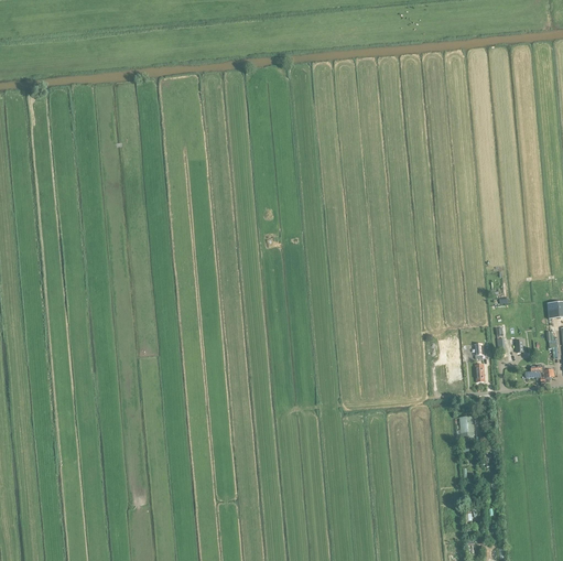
[(562,300),(547,302),(548,317),(562,315),(562,300)]
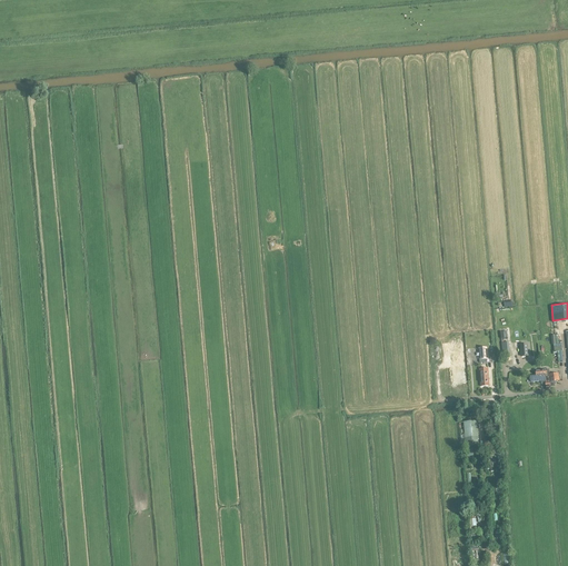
[(479,357),(487,356),(486,345),(478,345),(479,357)]
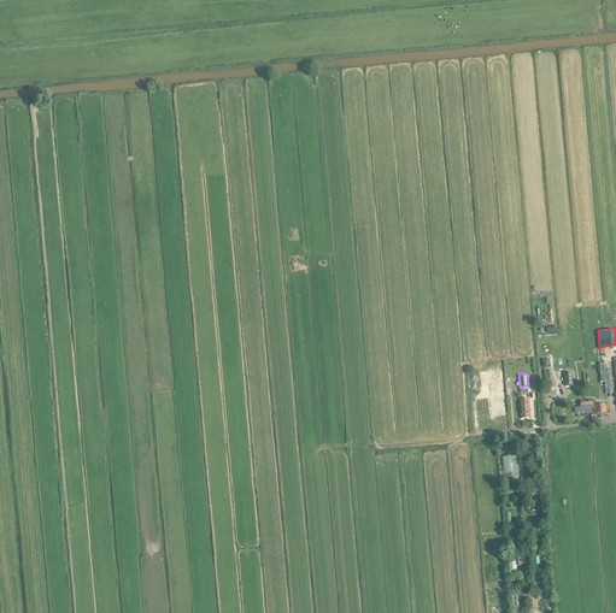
[(528,396),(520,396),(521,416),(529,414),(528,396)]
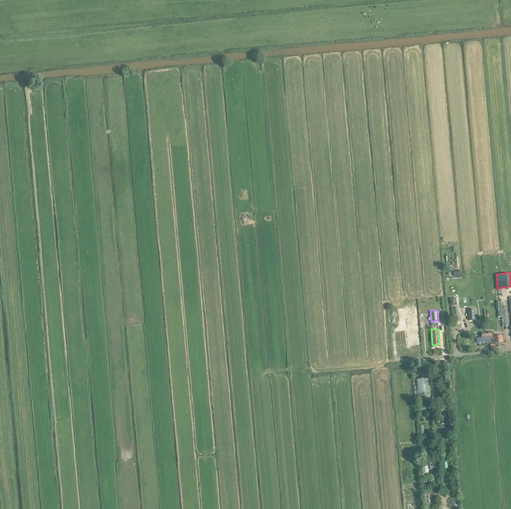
[(490,329),(481,330),(481,335),(476,336),(476,337),(476,338),(476,339),(477,340),(477,341),(486,340),(486,342),(490,342),(490,346),(494,346),(493,345),(496,345),(496,344),(498,344),(497,341),(499,341),(499,340),(502,339),(501,333),(493,334),(493,329),(490,329)]
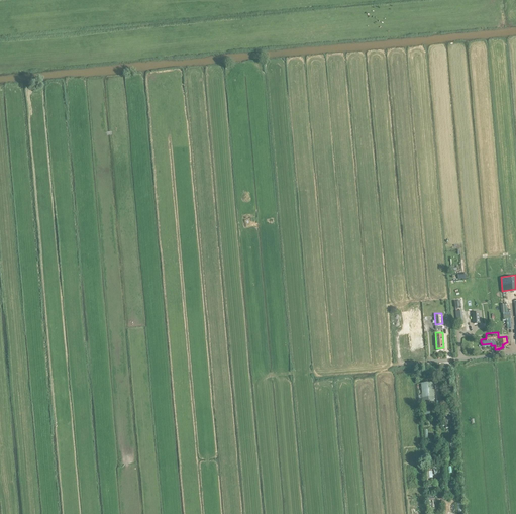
[(433,401),(433,396),(432,380),(420,381),(421,391),(418,392),(418,397),(424,397),(425,402),(426,402),(426,404),(423,404),(424,411),(430,410),(430,409),(432,409),(432,401),(433,401)]
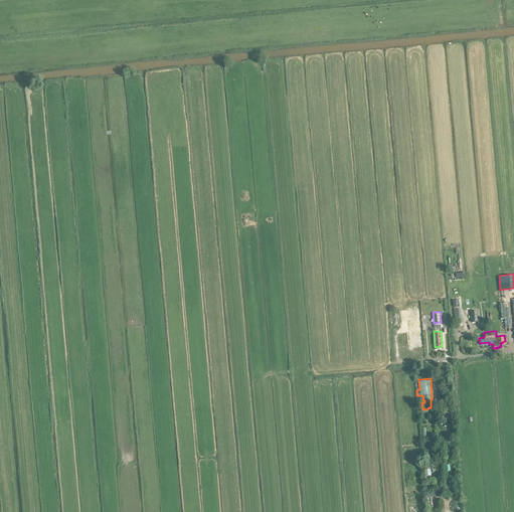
[(452,411),(452,403),(440,403),(441,410),(447,409),(447,407),(450,407),(450,411),(452,411)]
